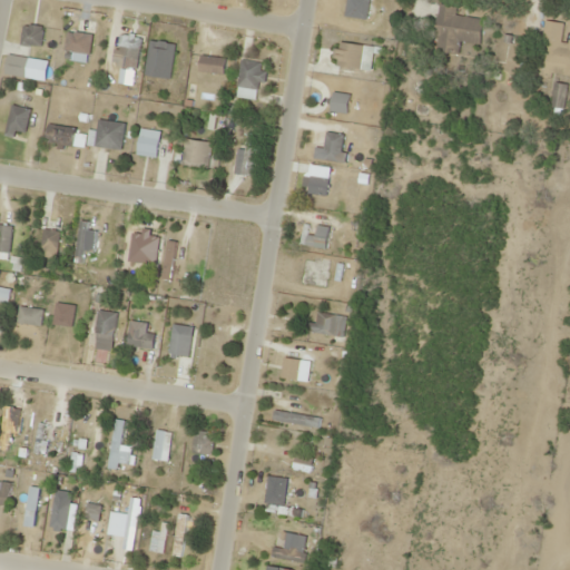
[(458,17),(459,7),(441,5),(434,53),(459,57),(460,42),(482,46),(485,20),(458,17)]
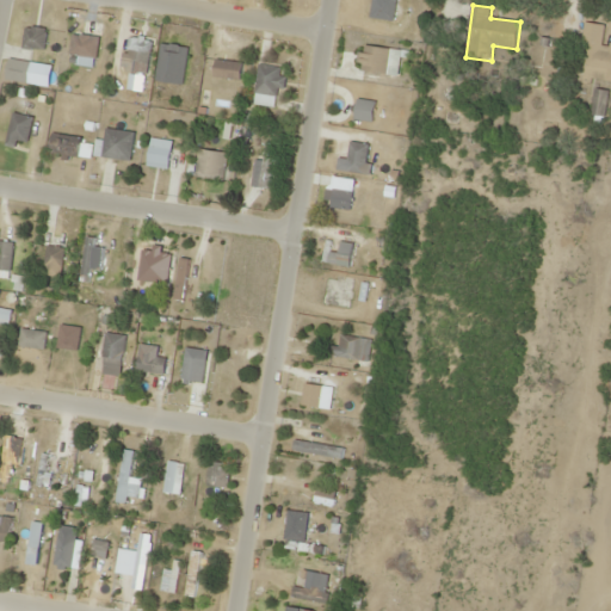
[(604,24),(585,24),(584,82),(610,82),(610,45),(603,45),(604,24)]
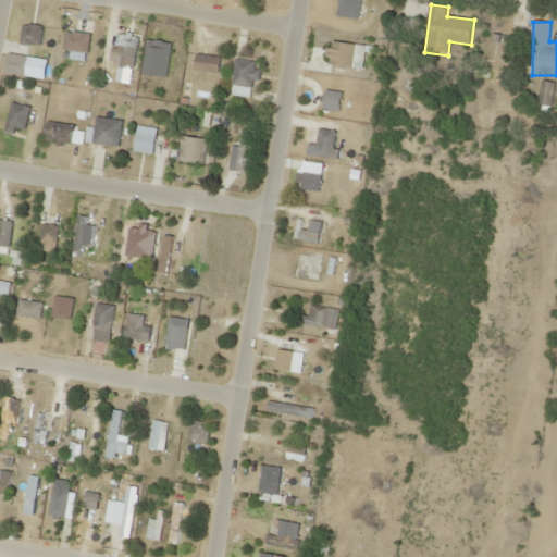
[(41,46),(41,25),(23,25),(23,46),(41,46)]
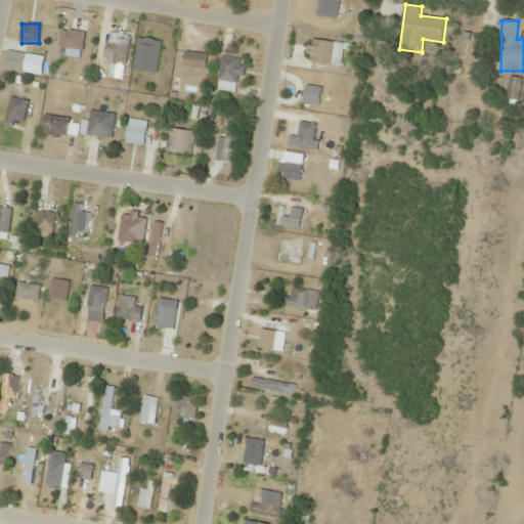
[(110,56),(128,58),(129,44),(112,43),(110,56)]
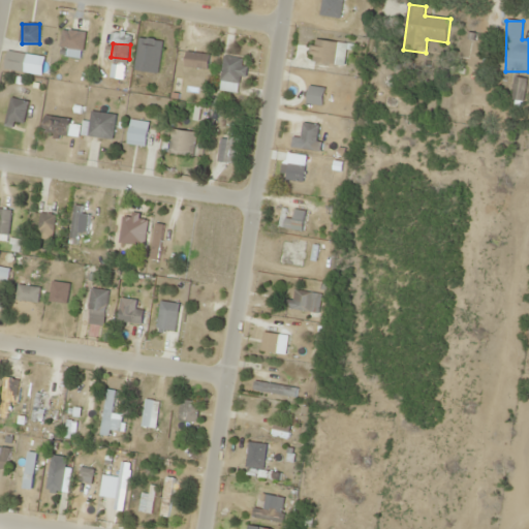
[(185,67),(209,71),(212,56),(187,52),(185,67)]
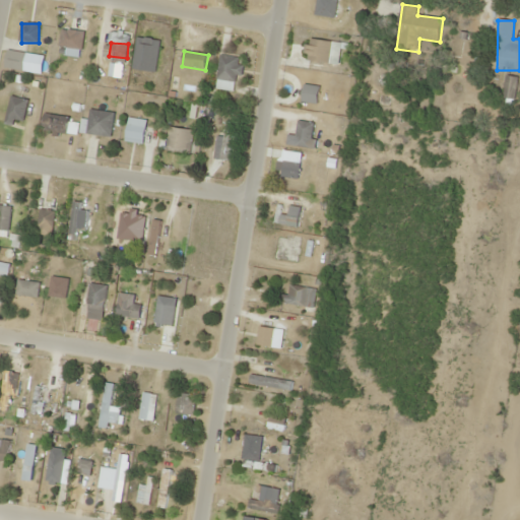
[(235,85),(247,67),(228,54),(215,72),(235,85)]
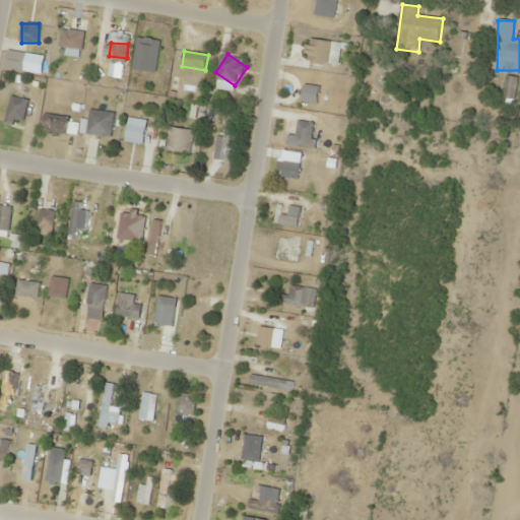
[(6,122),(23,125),(27,100),(11,96),(6,122)]
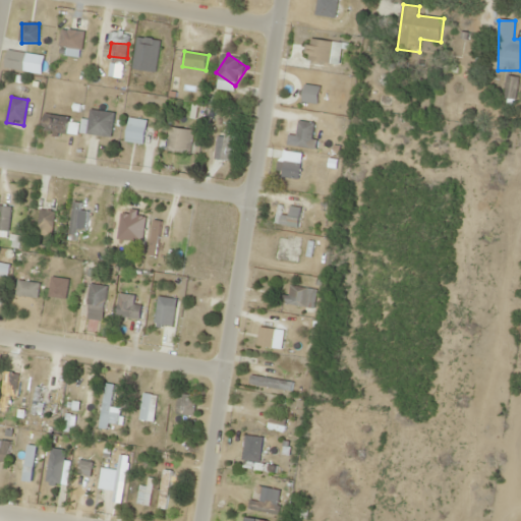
[(112,137),(115,113),(91,110),(89,135),(112,137)]
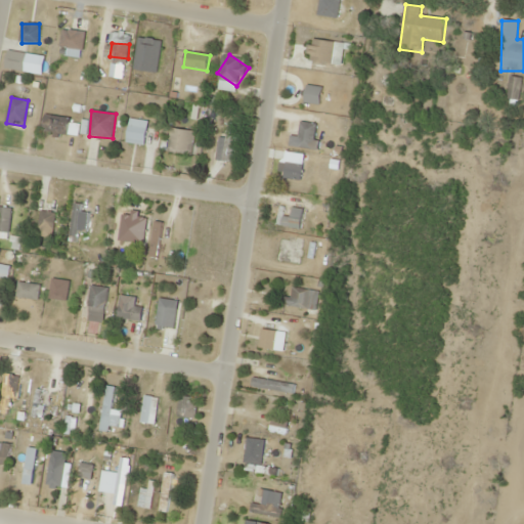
[(68,117),(47,117),(47,131),(68,131),(68,117)]
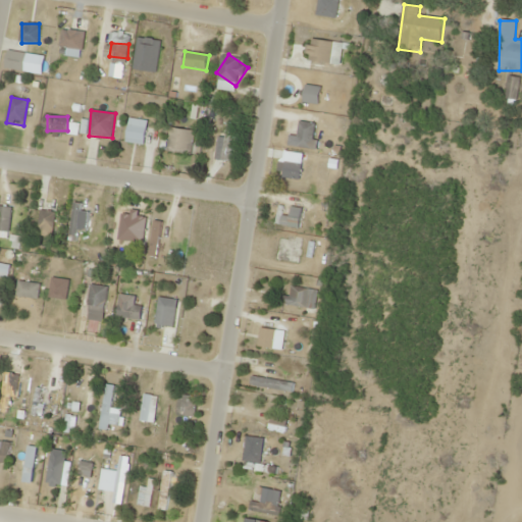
[(235,122),(226,122),(222,161),(230,162),(235,122)]
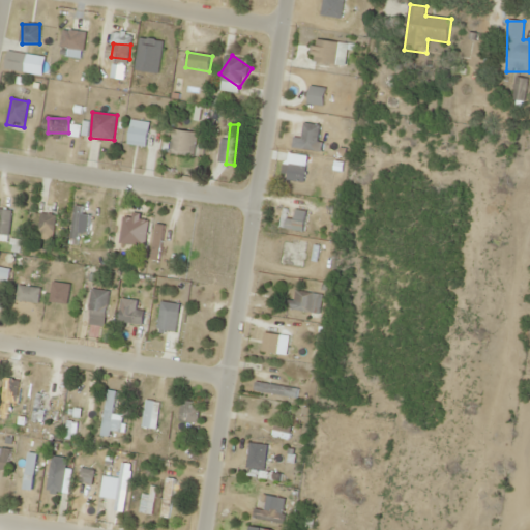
[(195,145),(171,142),(169,154),(193,157),(195,145)]
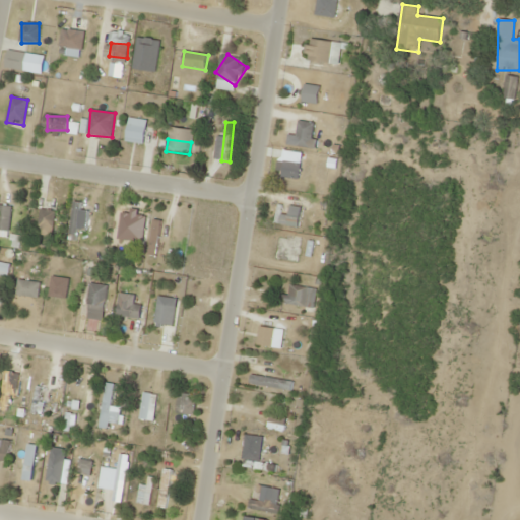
[(279,177),(299,179),(300,164),(280,161),(279,177)]
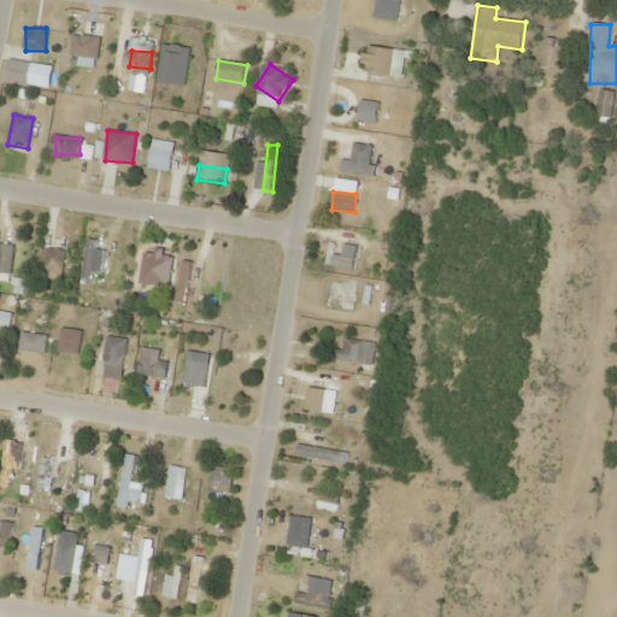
[(13,245),(0,244),(0,274),(11,275),(13,245)]
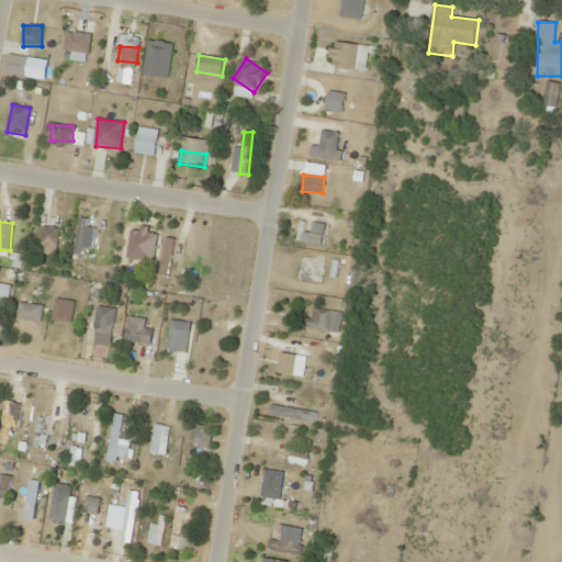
[(137,225),(123,223),(116,265),(130,267),(137,225)]
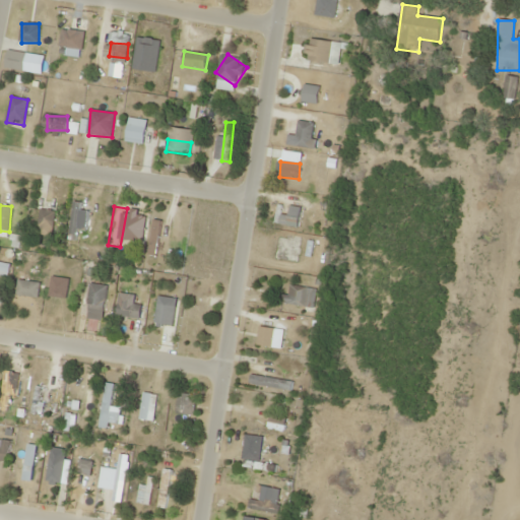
[(53,230),(56,211),(41,208),(38,226),(53,230)]
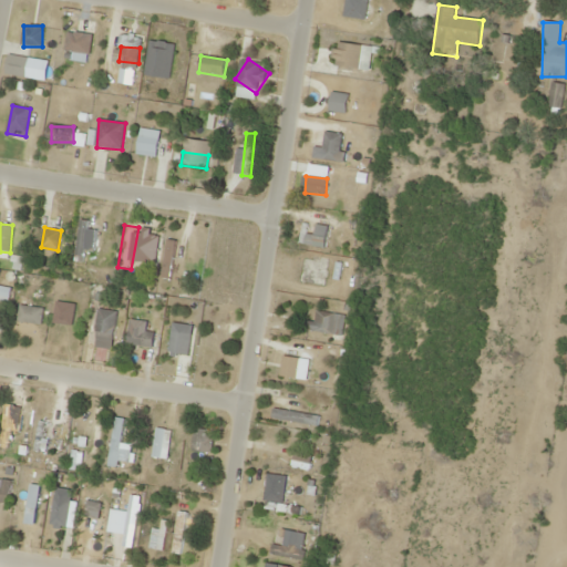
[(163,277),(172,278),(175,240),(166,240),(163,277)]
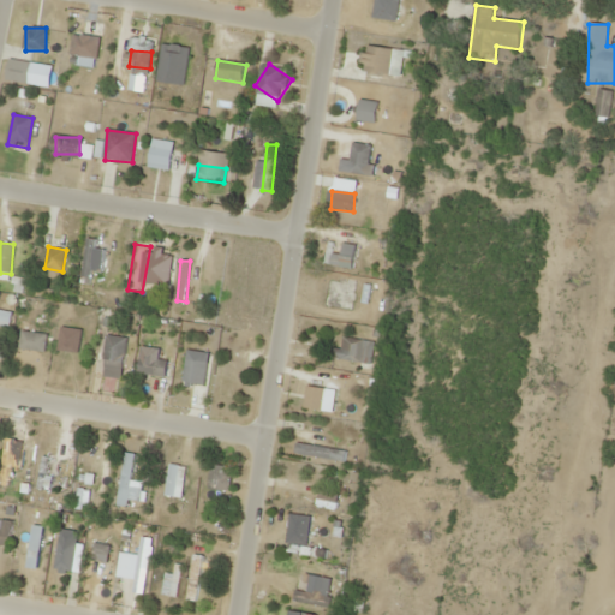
[(0,327),(9,329),(13,315),(0,311),(0,327)]
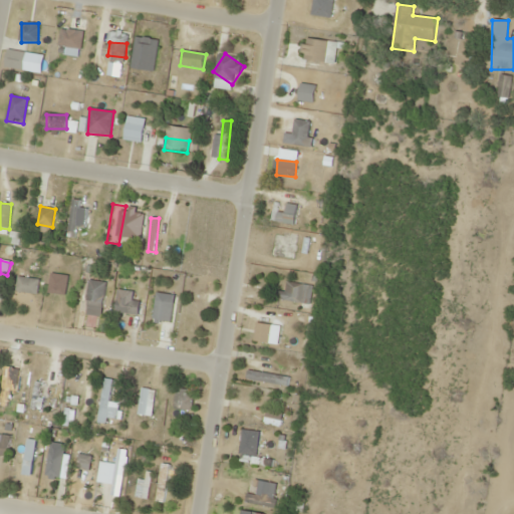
[(62,306),(65,282),(54,280),(51,305),(62,306)]
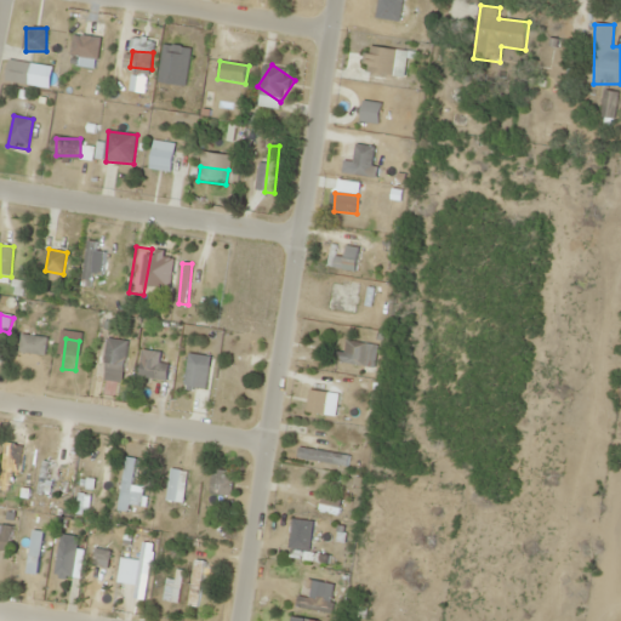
[(346,352),(337,352),(336,363),(364,365),(366,343),(347,341),(346,352)]
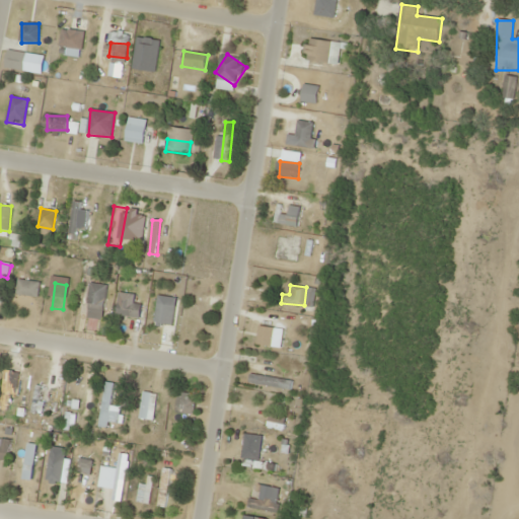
[(103,318),(103,298),(87,298),(87,318),(103,318)]
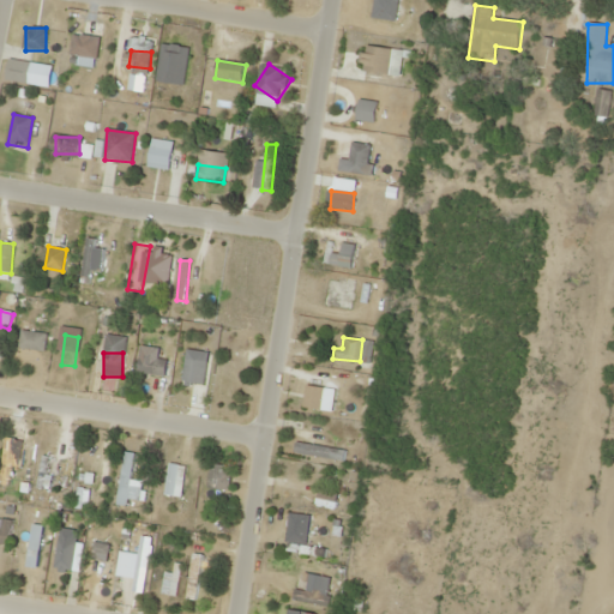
[(155,374),(156,359),(139,357),(138,374),(155,374)]
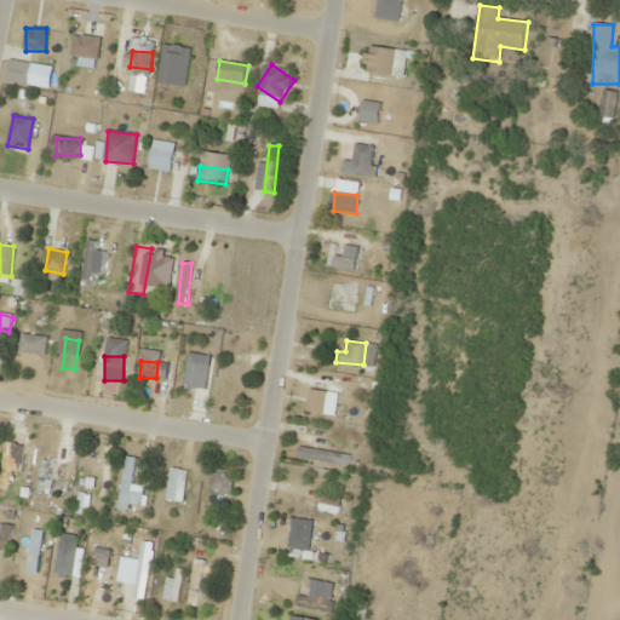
[(317,411),(336,415),(342,388),(325,383),(317,411)]
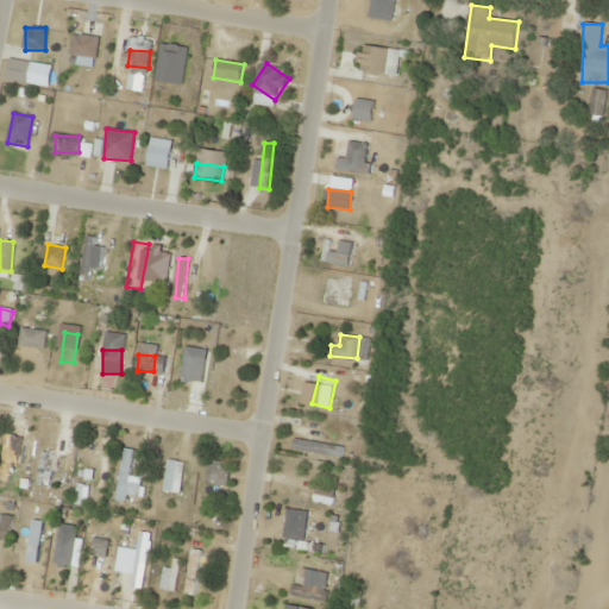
[(341,458),(343,447),(294,439),(293,450),(341,458)]
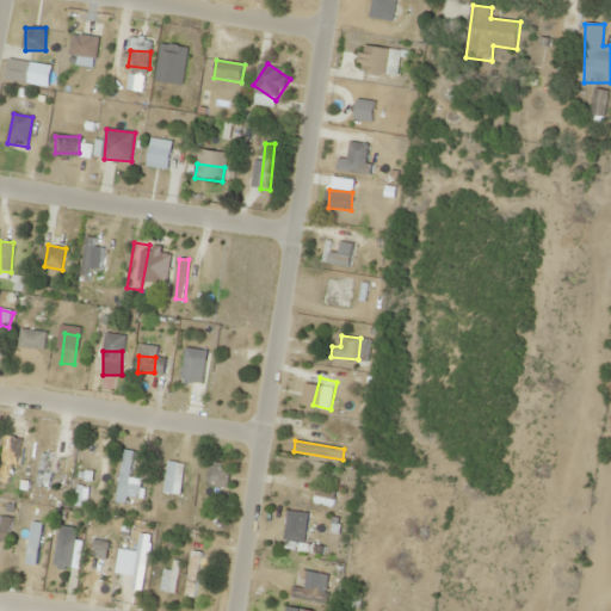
[(98,448),(82,445),(79,482),(94,483),(98,448)]
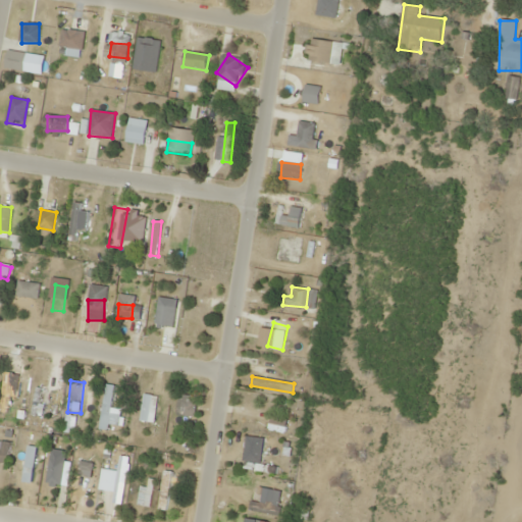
[(99,429),(108,430),(116,385),(106,384),(99,429)]
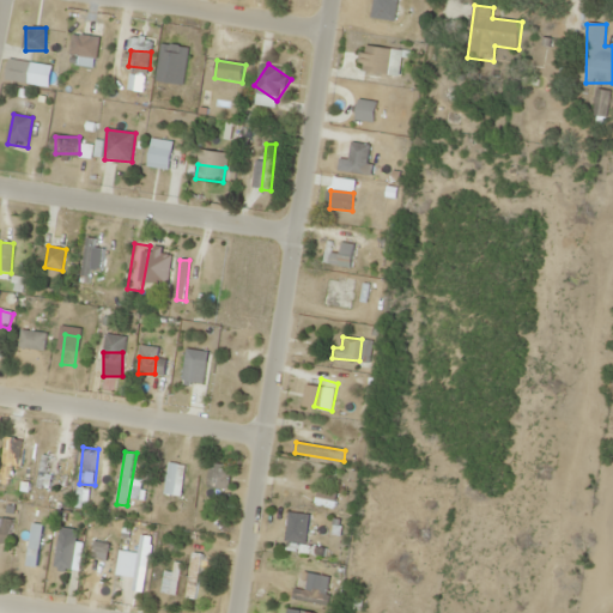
[(187,465),(170,462),(164,495),(181,497),(187,465)]
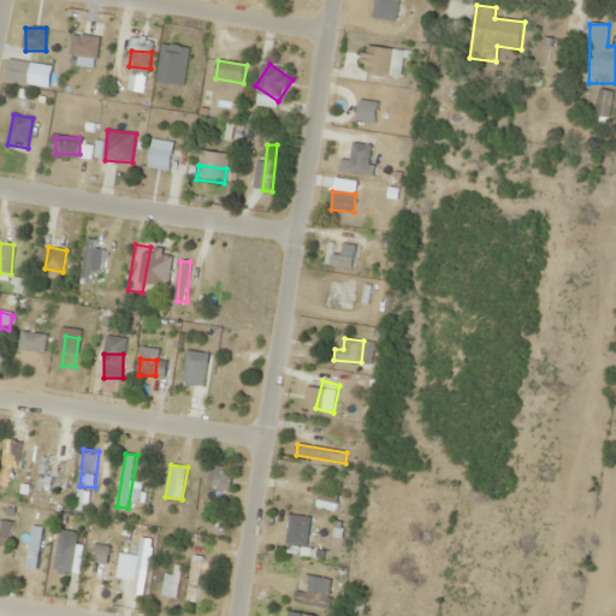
[(343,503),(290,492),(289,503),(341,515),(343,503)]
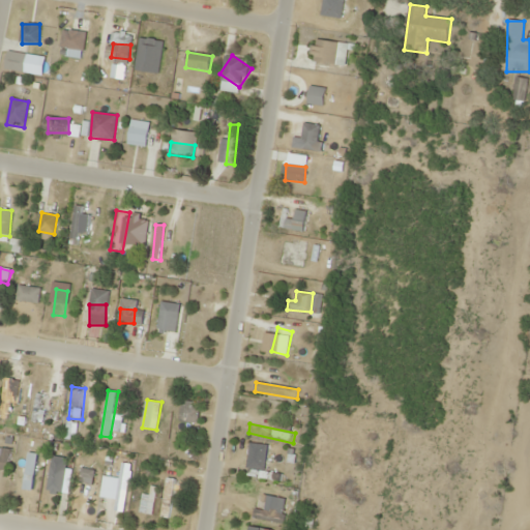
[(10,450),(0,449),(0,473),(9,474),(10,450)]
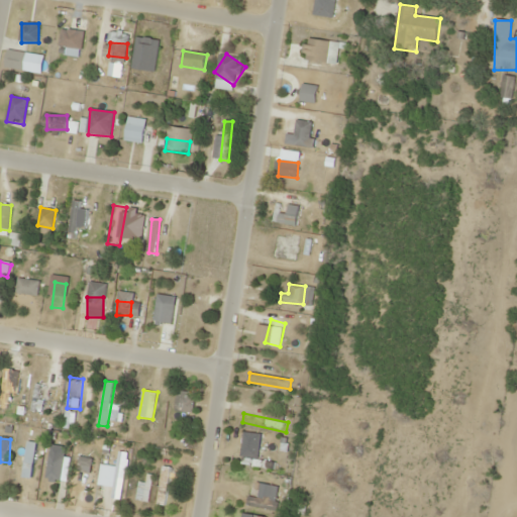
[(234,459),(278,471),(280,463),(236,452),(234,459)]
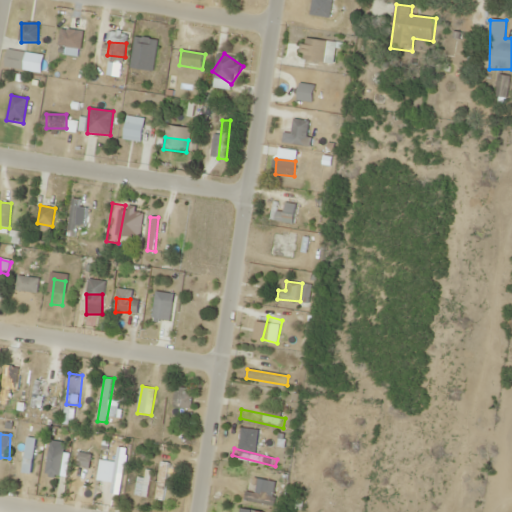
[(41,473),(60,476),(62,464),(44,460),(41,473)]
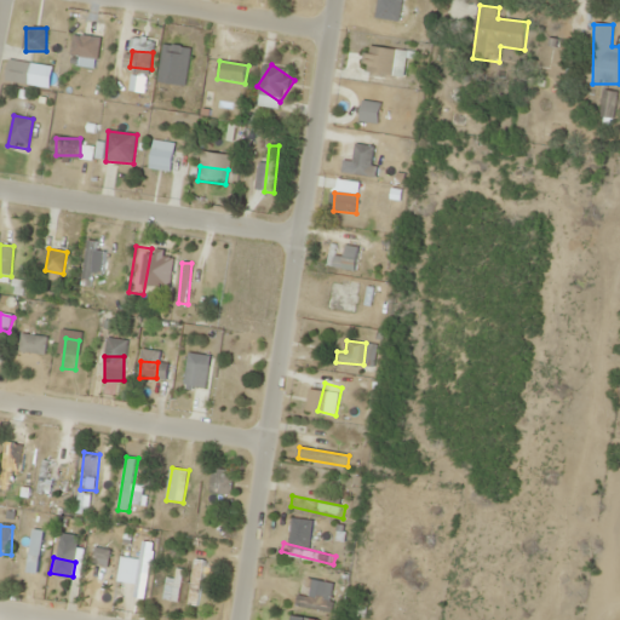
[(189,604),(199,606),(205,561),(195,558),(189,604)]
